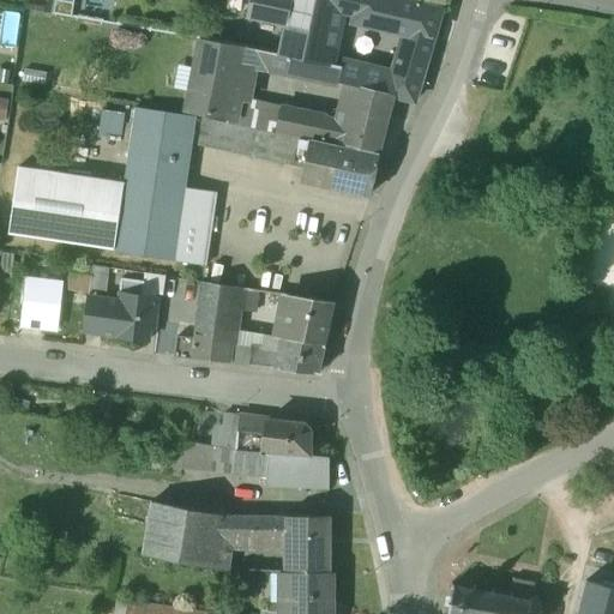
[(58,0),(56,18),(74,19),(76,0),(58,0)]
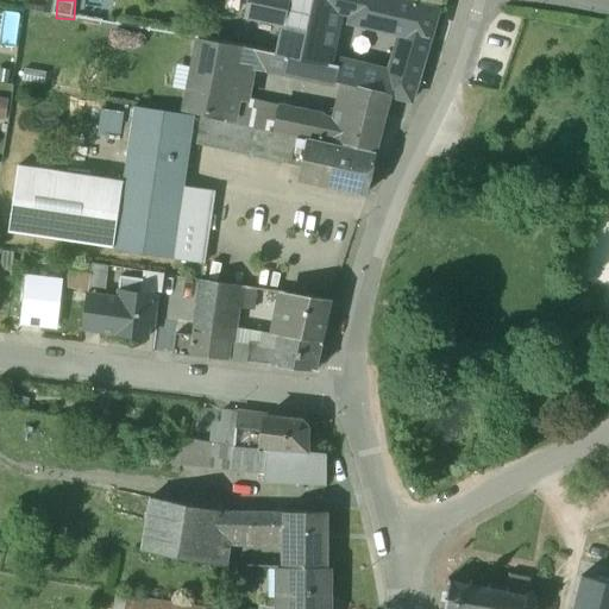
[(284,0),(249,0),(245,22),(280,27),(284,0)]
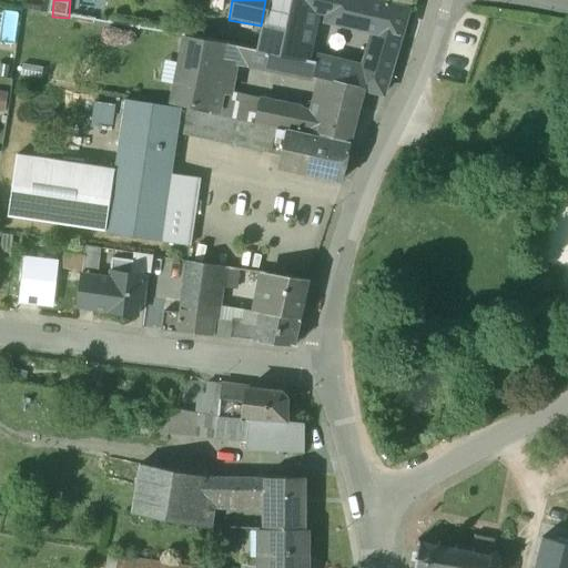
[(317,0),(265,0),(261,26),(260,36),(310,47),(316,11),(317,0)]
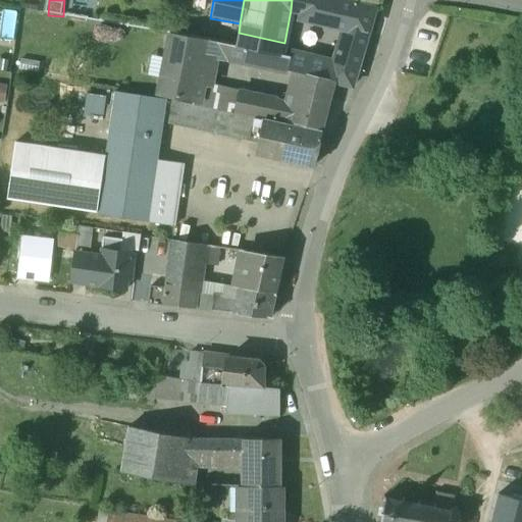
[(352,0),(348,0),(307,0),(304,17),(316,21),(349,29),(368,33),(368,32),(375,6),(352,0)]
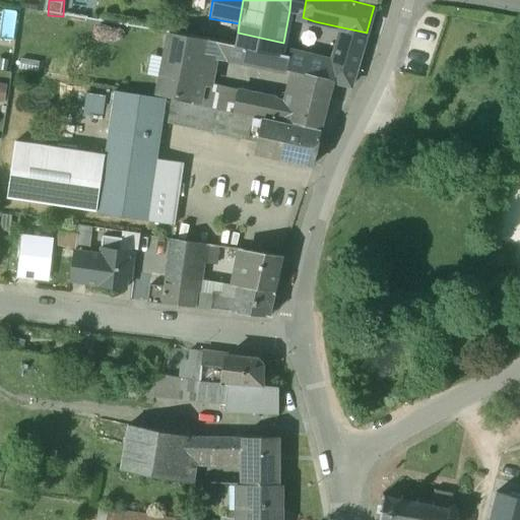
[(337,66),(290,55),(289,59),(286,71),(302,74),(333,82),(350,86),(367,33),(347,28),(343,46),(337,66)]
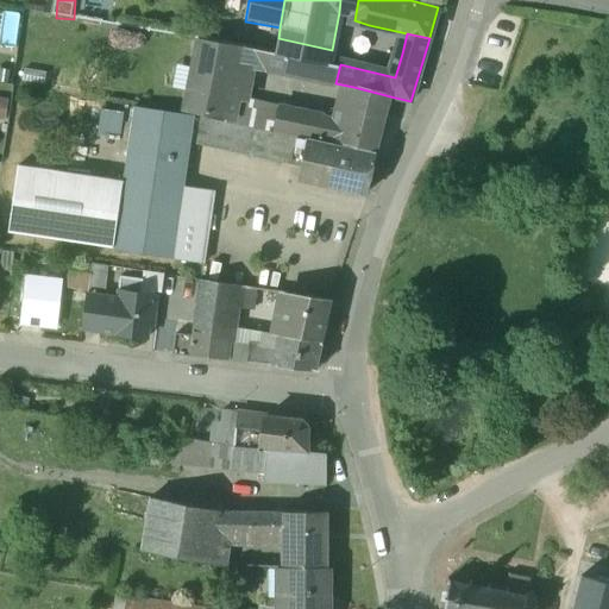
[(332,50),(278,38),(275,55),(327,66),(328,66),(332,50)]
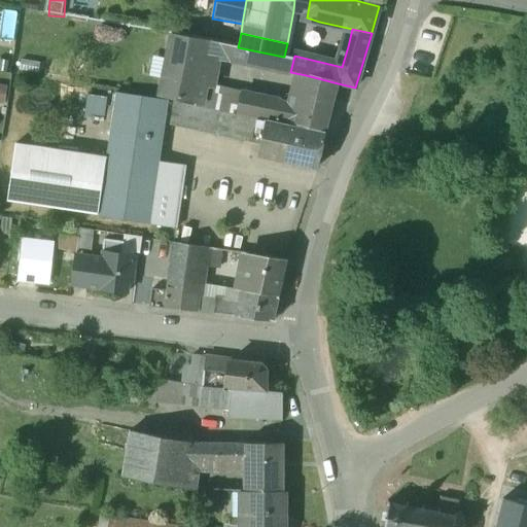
[(208,41),(172,34),(160,98),(196,104),(199,90),(208,41)]
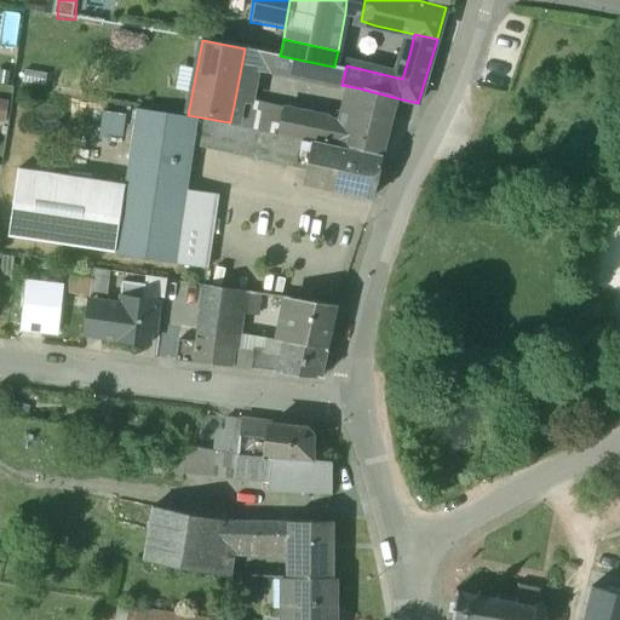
[(280,56),(273,55),(269,70),(342,86),(342,85),(345,70),(338,68),(334,67),(333,67),(280,56)]
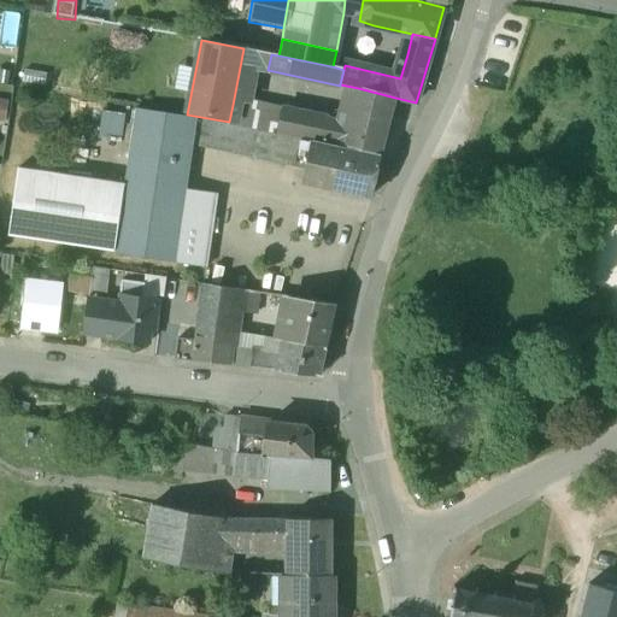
[(395,98),(358,88),(352,109),(391,117),(395,98)]
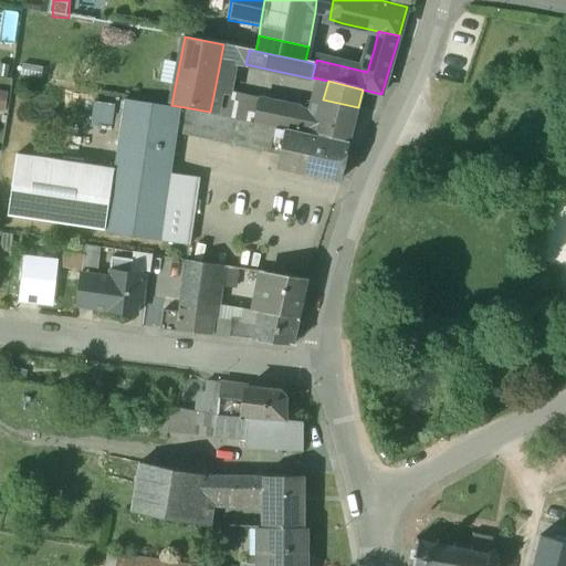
[(222,100),(213,96),(210,112),(219,114),(222,100)]
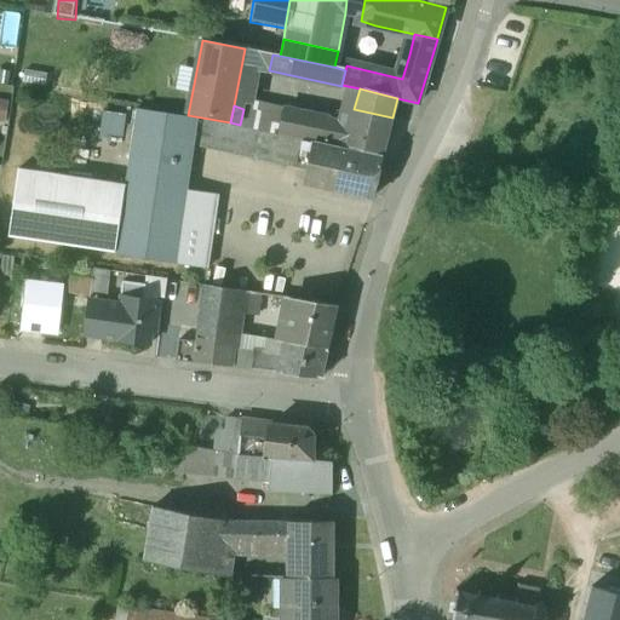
[(354,109),(344,147),(383,155),(392,118),(354,109)]
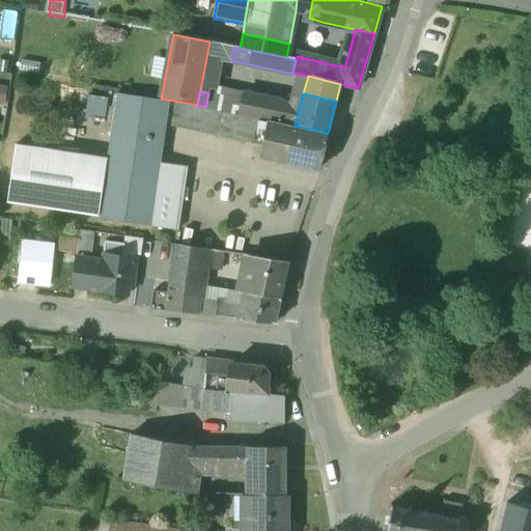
[(169,102),(116,94),(107,159),(99,216),(99,219),(150,227),(160,164),(166,126),(169,102)]
